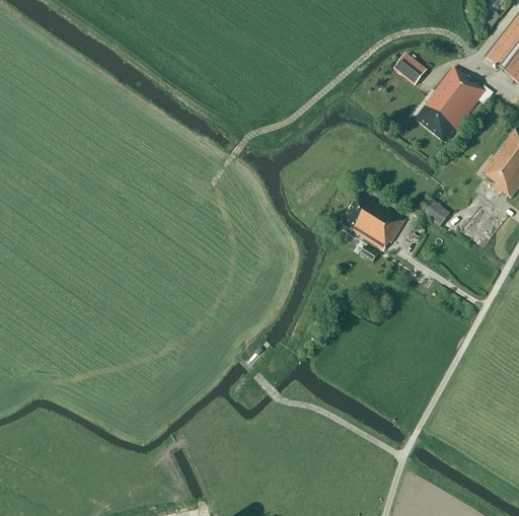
[(498,4),(493,0),(489,0),(483,7),(490,13),(498,4)]
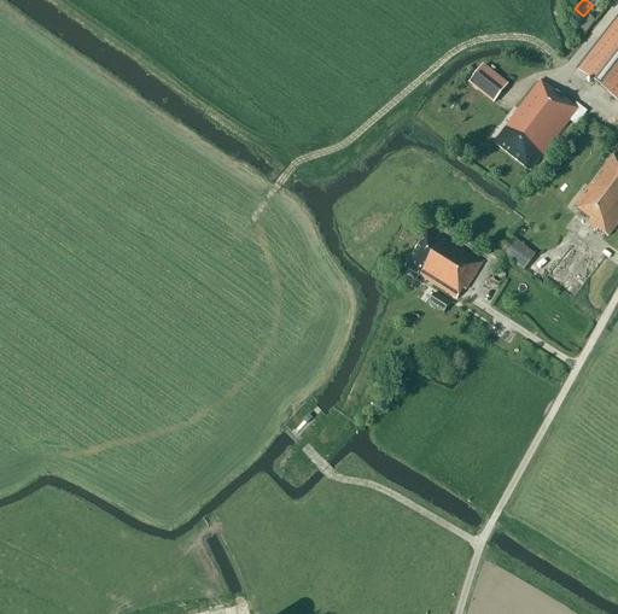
[(617,15),(578,66),(617,97),(617,94),(617,15)]
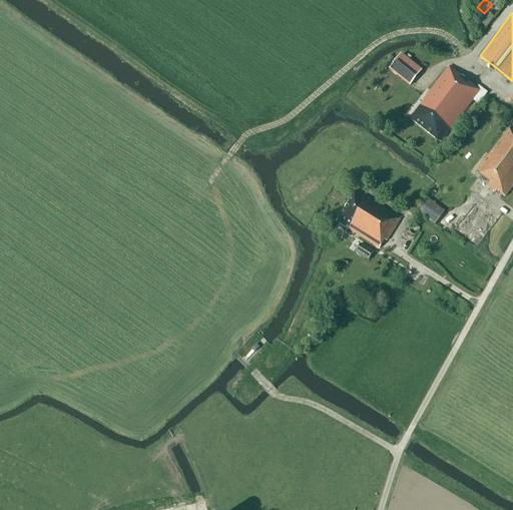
[(422,68),(401,51),(388,66),(410,84),(422,68)]
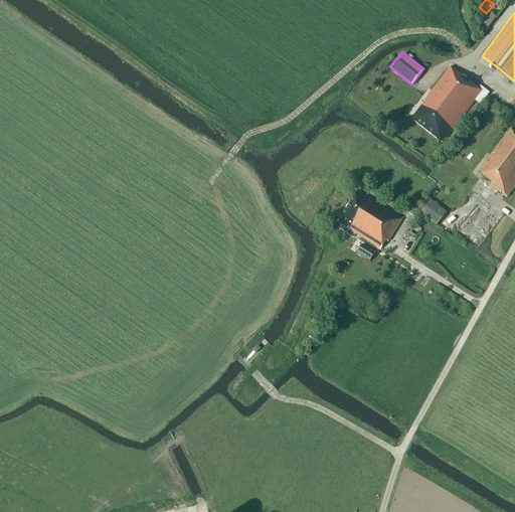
[(482,89),(459,70),(457,72),(449,66),(423,99),(424,100),(411,117),(442,141),(475,99),(480,103),(489,91),(483,87),(482,89)]
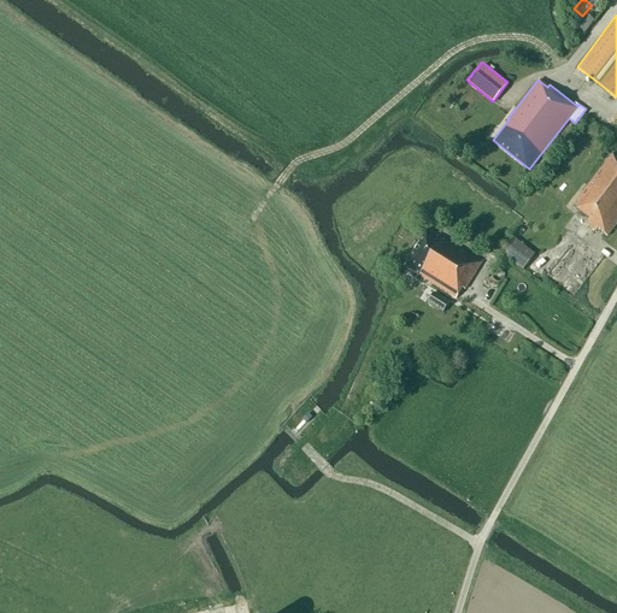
[(574,136),(570,134),(565,141),(570,145),(576,137),(574,136)]
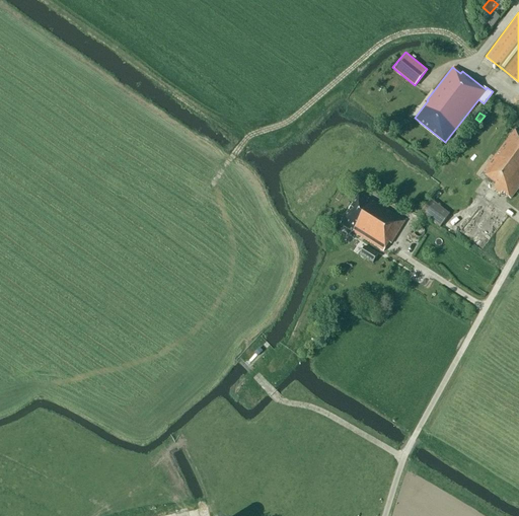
[(518,131),(514,128),(482,169),(496,181),(493,186),(500,192),(502,190),(510,196),(518,183),(518,131)]
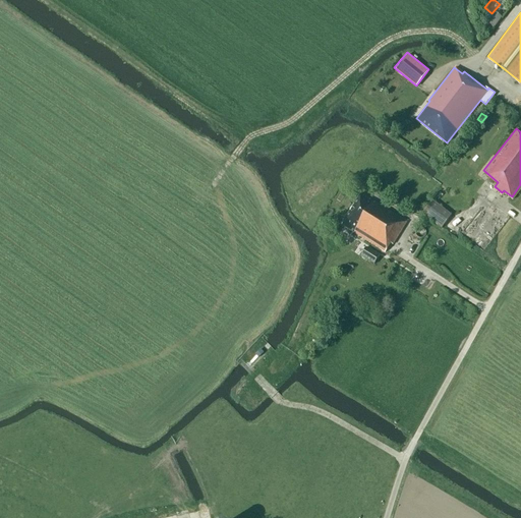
[(341,222),(385,249),(390,241),(392,242),(406,220),(374,199),(373,200),(369,198),(369,197),(360,191),(341,222)]
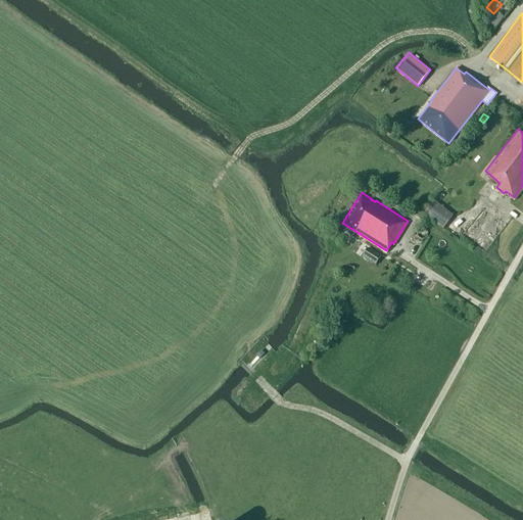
[(443,227),(453,214),(433,198),(423,211),(443,227)]
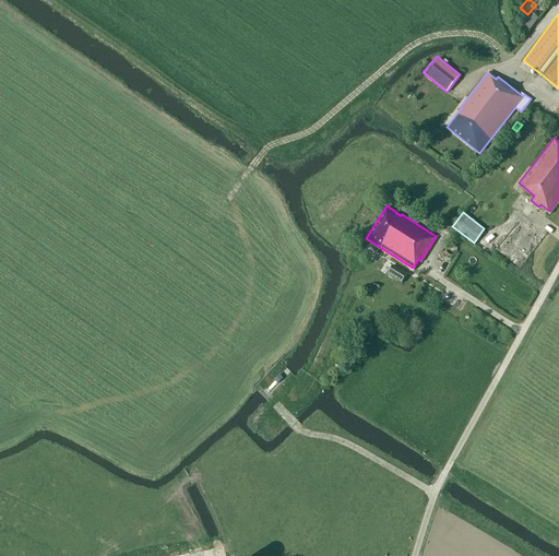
[(407,272),(393,263),(388,272),(402,281),(407,272)]
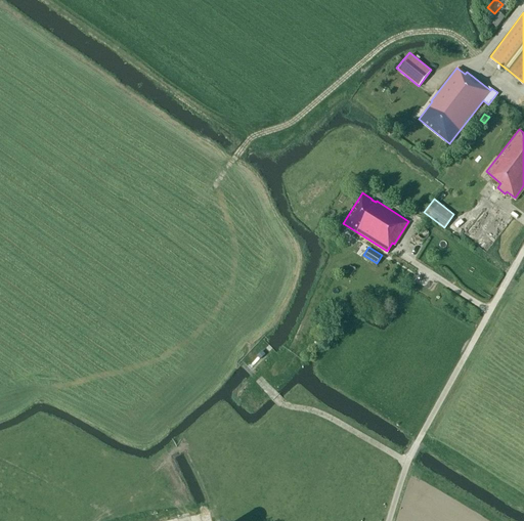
[(265,352),(262,349),(256,353),(260,357),(265,352)]
